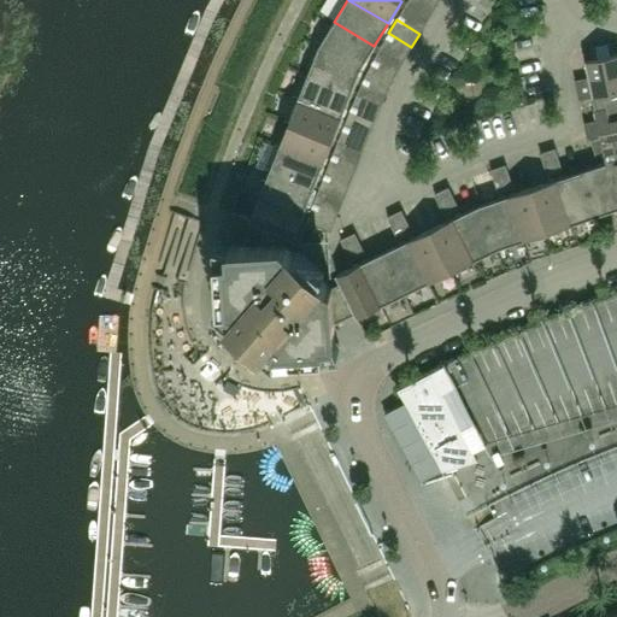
[(334,22),(318,47),(360,68),(374,46),(334,22)]
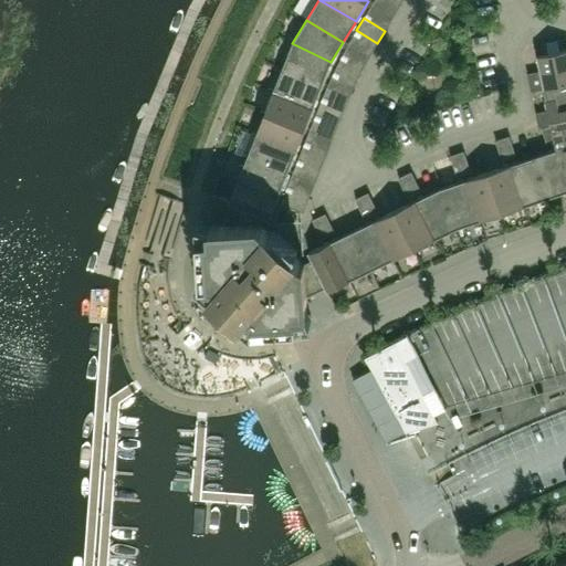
[(322,84),(331,62),(292,43),(282,69),(322,84)]
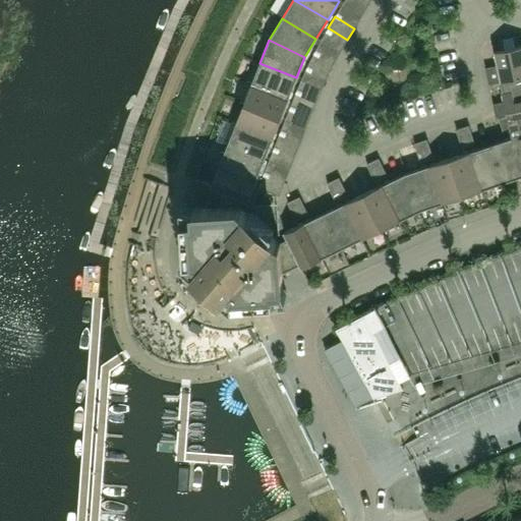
[(488,84),(501,82),(501,81),(520,76),(520,46),(495,52),(497,65),(485,68),(488,84)]
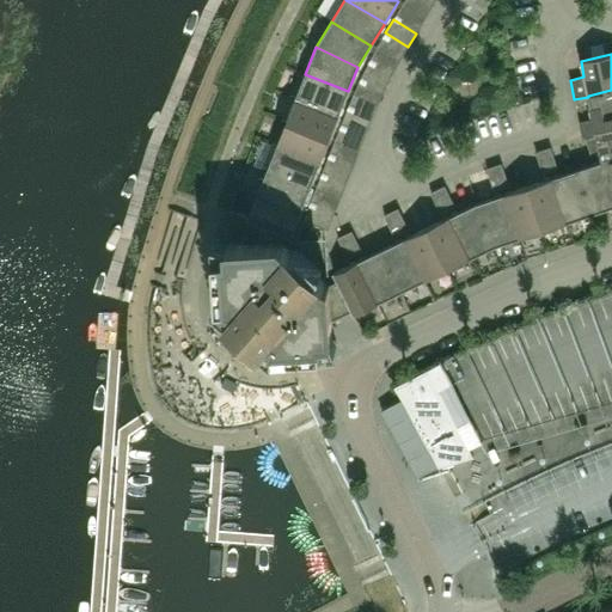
[(392,75),(368,63),(361,78),(385,90),(392,75)]
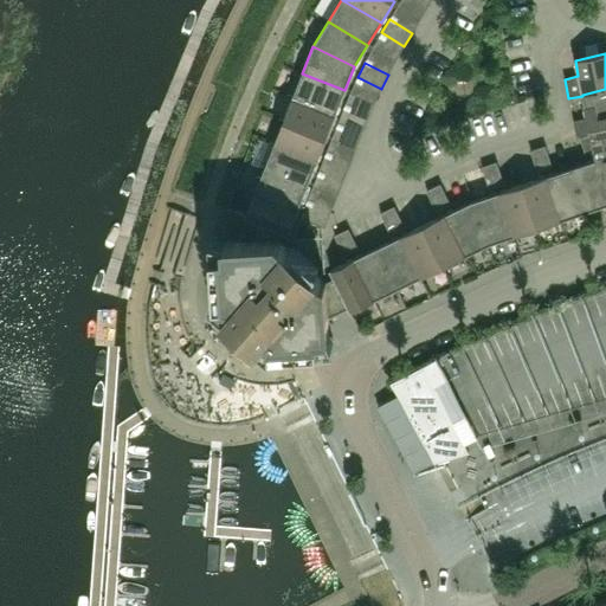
[(302,73),(292,97),(335,114),(345,90),(302,73)]
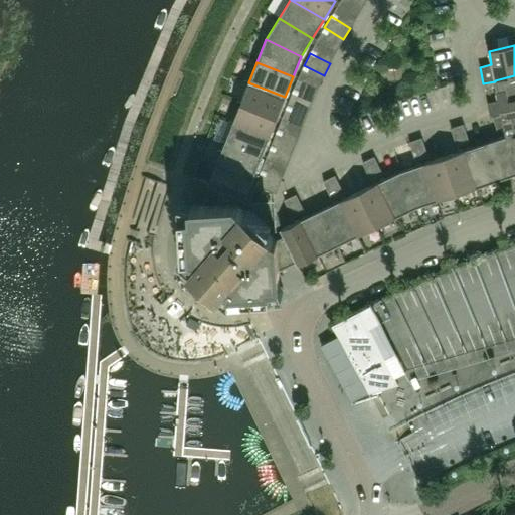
[(514,75),(495,80),(495,81),(499,101),(487,103),(489,112),(514,106),(514,75)]
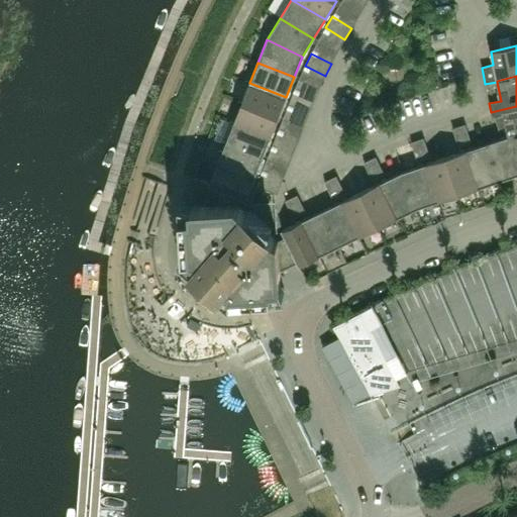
[(278,117),(286,97),(249,83),(241,103),(278,117)]
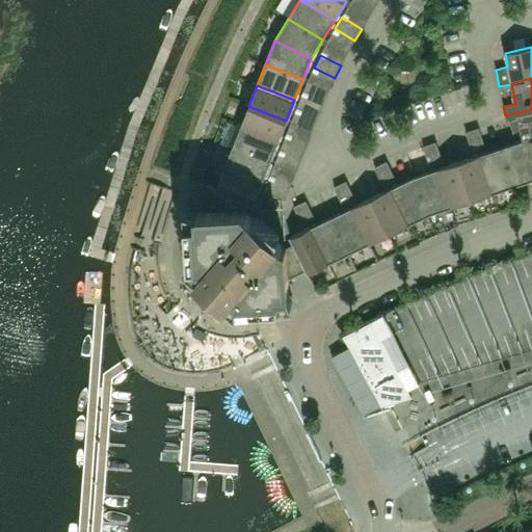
[(323,104),(301,96),(296,108),(318,116),(323,104)]
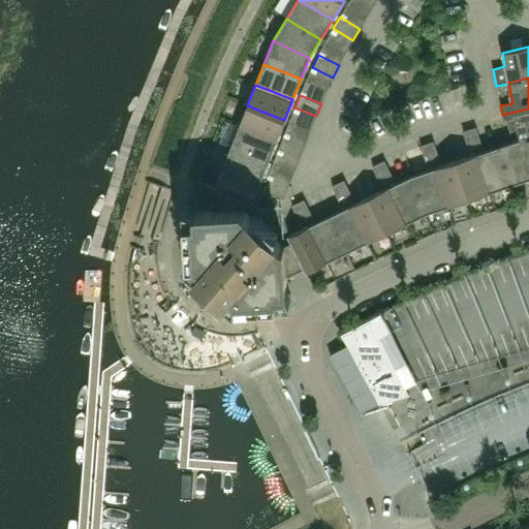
[(276,141),(284,120),(247,105),(239,126),(276,141)]
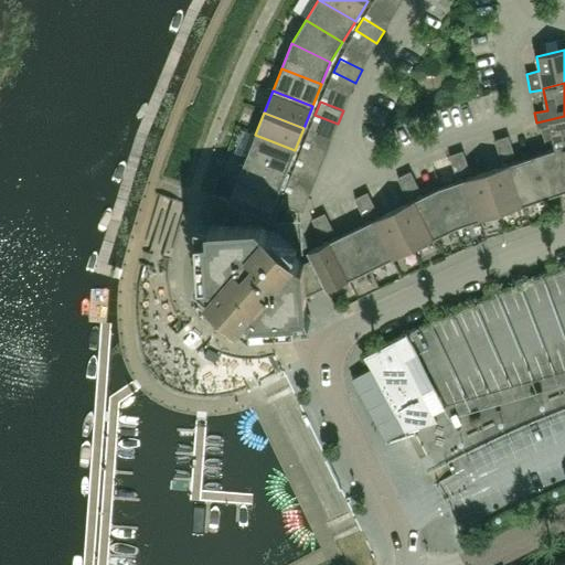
[(554,144),(555,149),(555,150),(564,148),(564,116),(536,123),(537,127),(540,126),(541,129),(546,146),(554,144)]
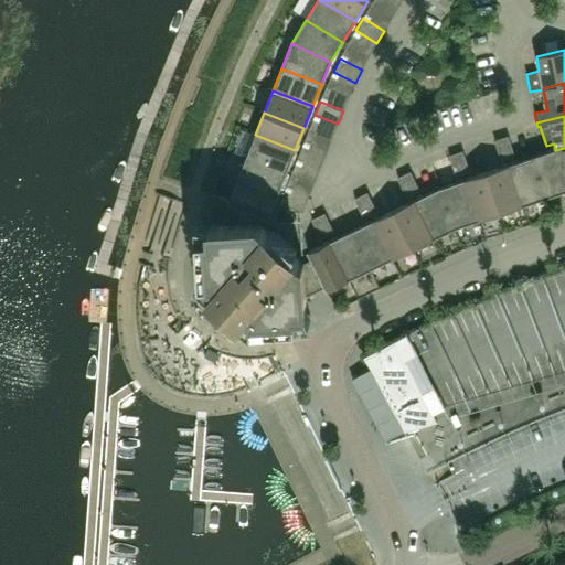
[(255,135),(246,157),(286,173),(295,150),(255,135)]
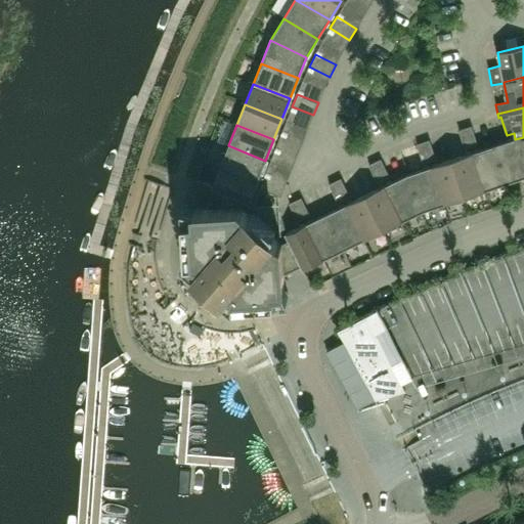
[(459,130),(465,149),(478,145),(471,126),(459,130)]
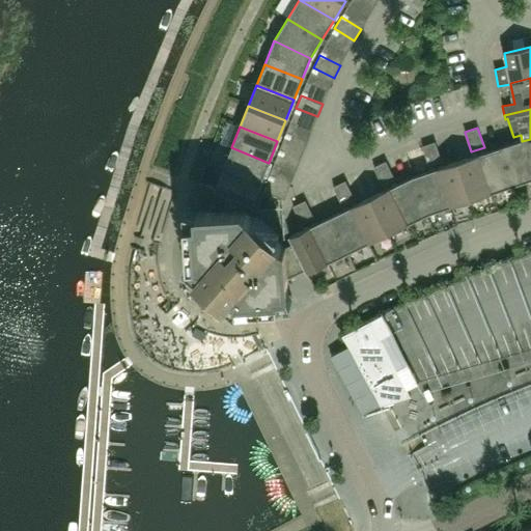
[(284,137),(279,149),(301,158),(306,145),(284,137)]
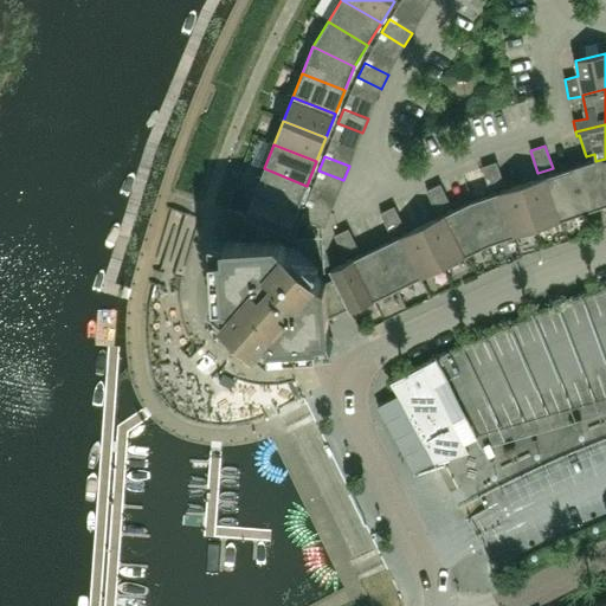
[(605,159),(595,161),(605,191),(605,159)]
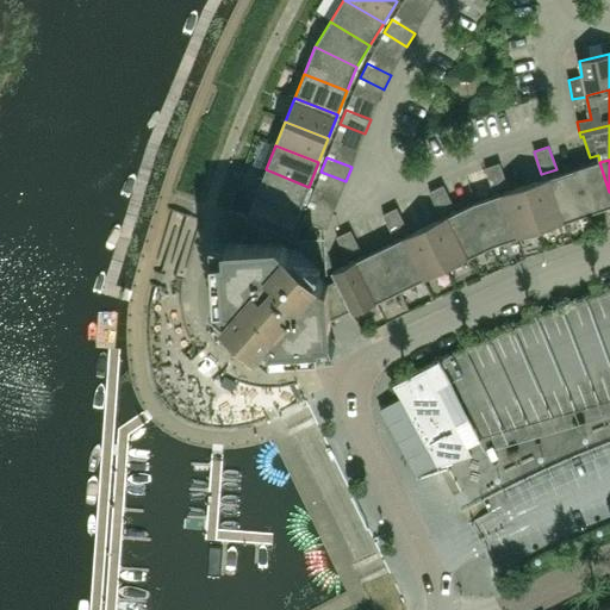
[(609,192),(599,162),(599,161),(576,169),(590,213),(609,206),(609,192)]
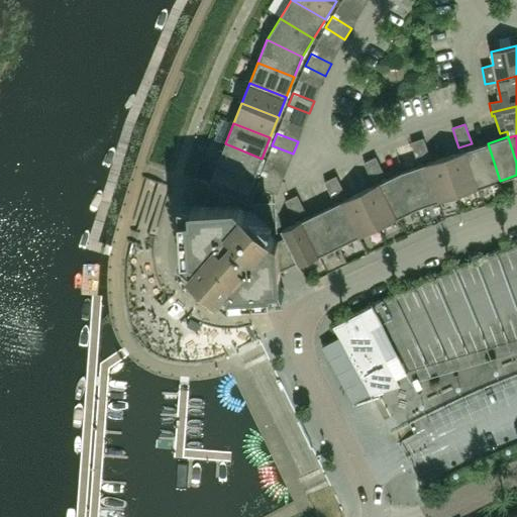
[(423,138),(411,142),(417,162),(430,158),(423,138)]
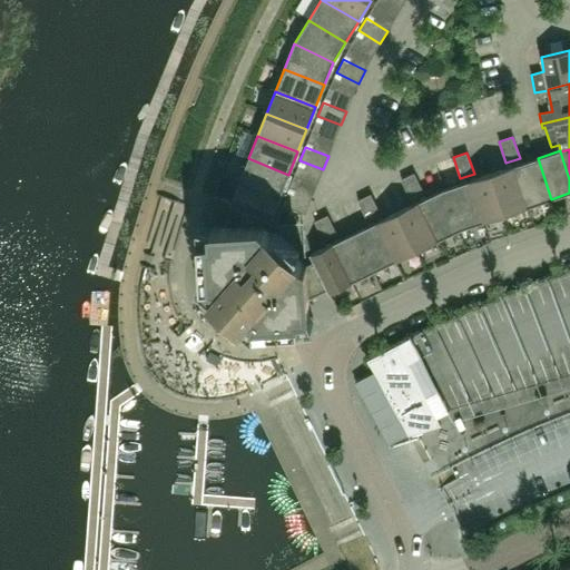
[(279,197),(288,175),(248,158),(239,180),(279,197)]
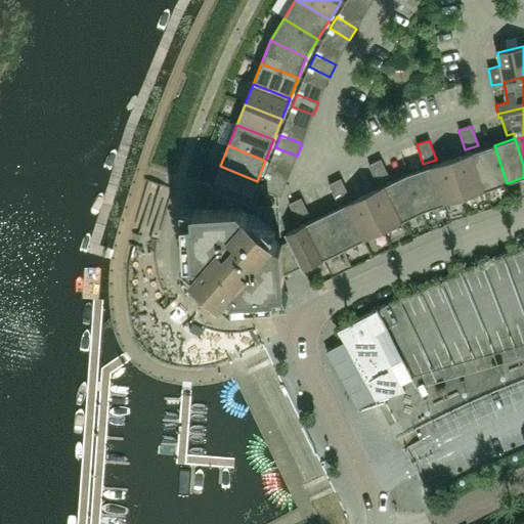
[(486,190),(507,183),(494,145),(473,153),(486,190)]
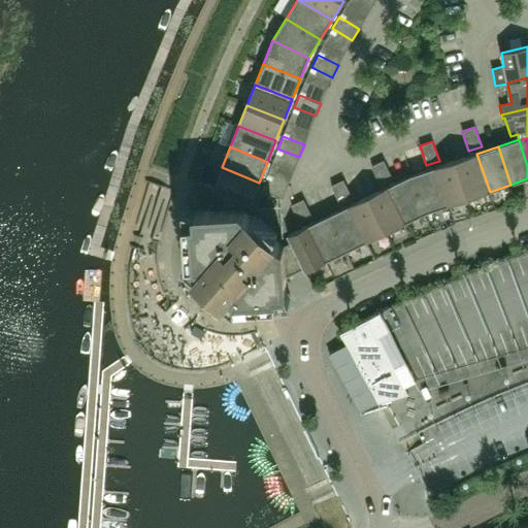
[(456,161),(468,198),(490,192),(476,154),(456,161)]
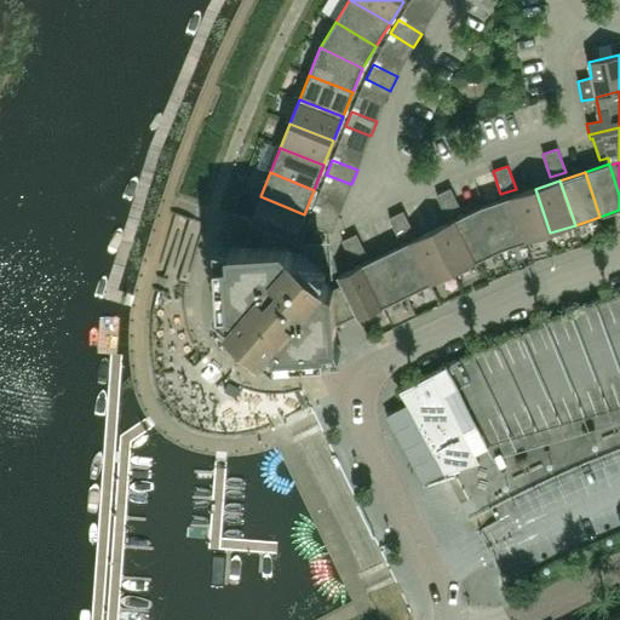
[(451,189),(436,195),(446,217),(460,210),(451,189)]
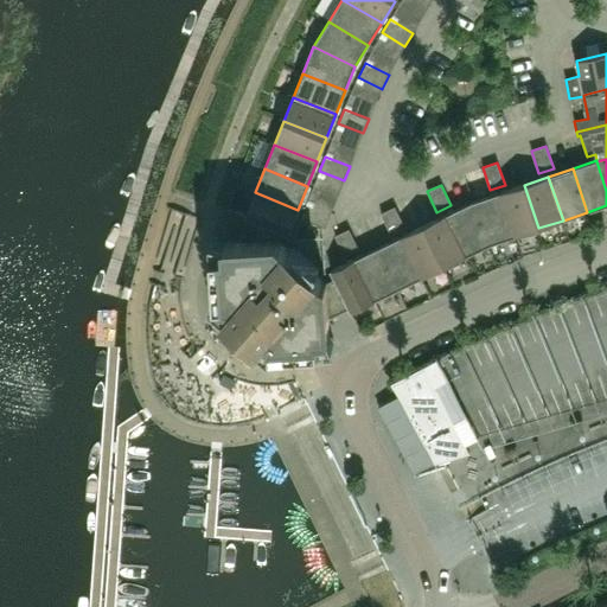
[(515,236),(538,228),(524,185),(500,193),(515,236)]
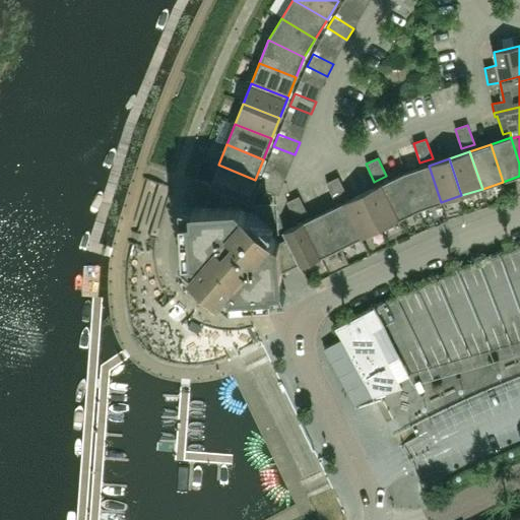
[(212,188),(240,198),(247,201),(255,180),(218,165),(210,186),(212,188)]
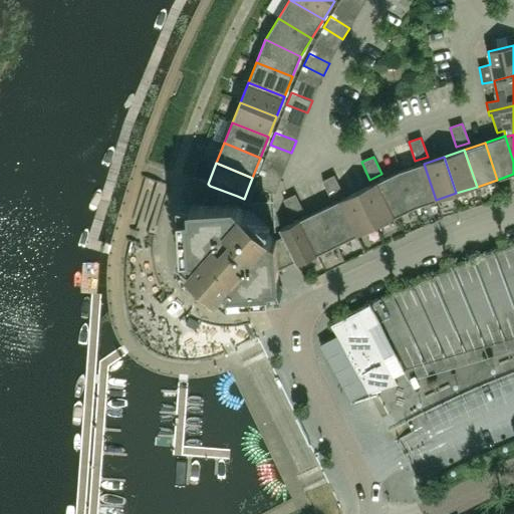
[(436,200),(424,164),(400,171),(415,207),(436,200)]
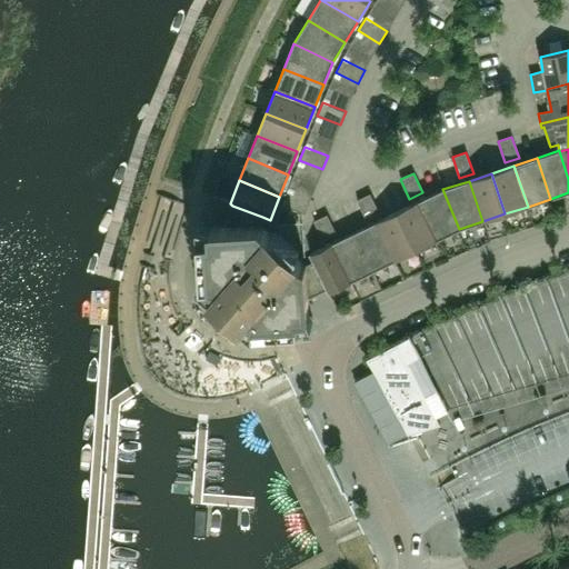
[(437,240),(459,229),(442,189),(418,201),(437,240)]
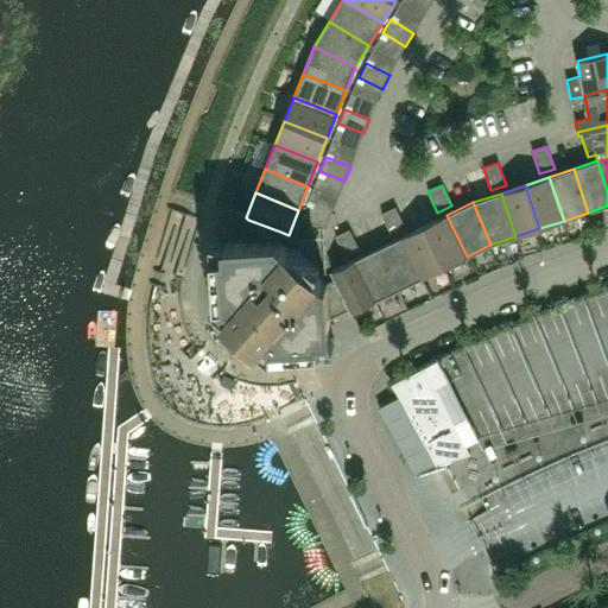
[(325,229),(331,215),(306,204),(301,219),(325,229)]
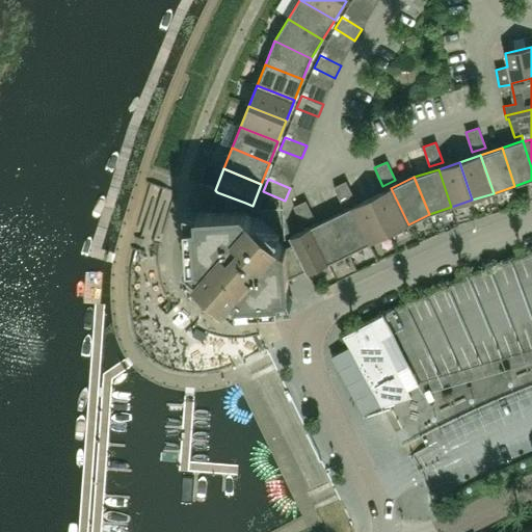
[(346,182),(334,187),(342,206),(354,200),(346,182)]
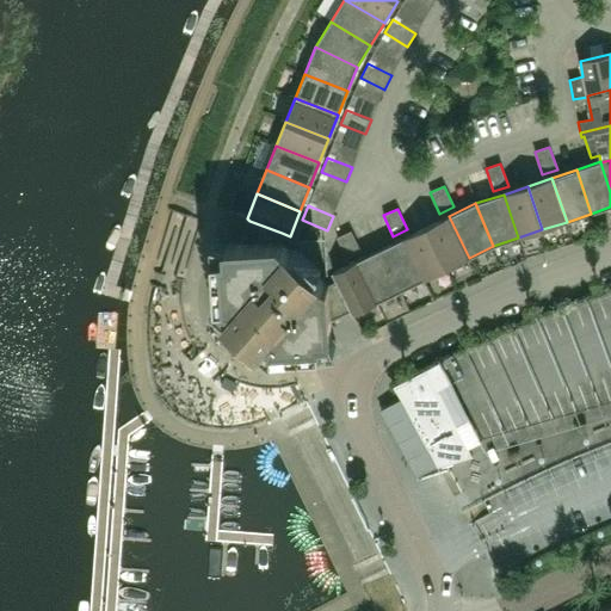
[(425,228),(445,269),(469,258),(449,216),(425,228)]
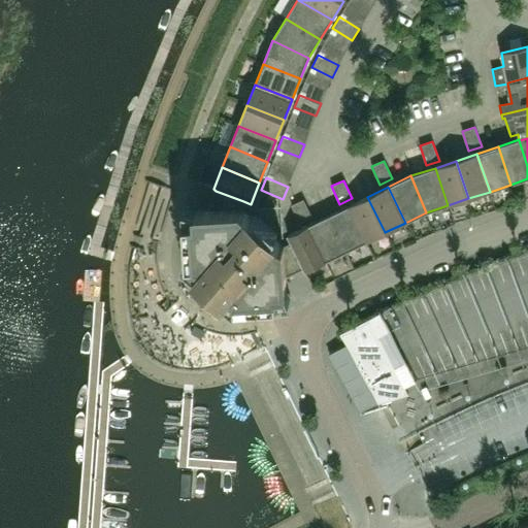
[(195,275),(197,277),(221,298),(223,300),(228,293),(234,293),(235,306),(277,303),(276,291),(287,291),(286,277),(303,269),(291,242),(284,245),(240,208),(243,201),(216,191),(208,210),(196,210),(197,221),(185,222),(187,263),(200,263),(201,269),(195,275)]
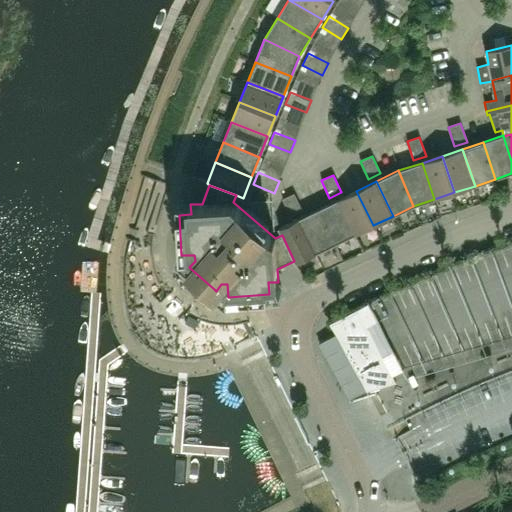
[(354,235),(373,225),(356,191),(337,200),(354,235)]
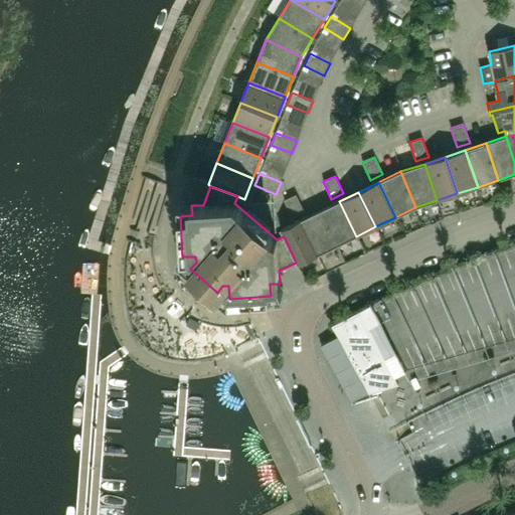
[(304,212),(296,194),(284,200),(293,218),(304,212)]
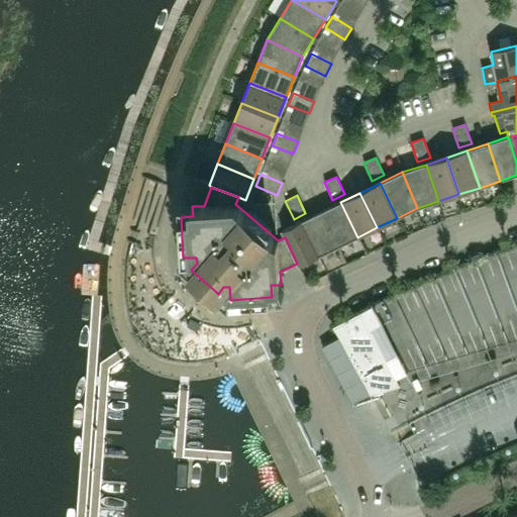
[(321,211),(338,246),(357,237),(340,202),(321,211)]
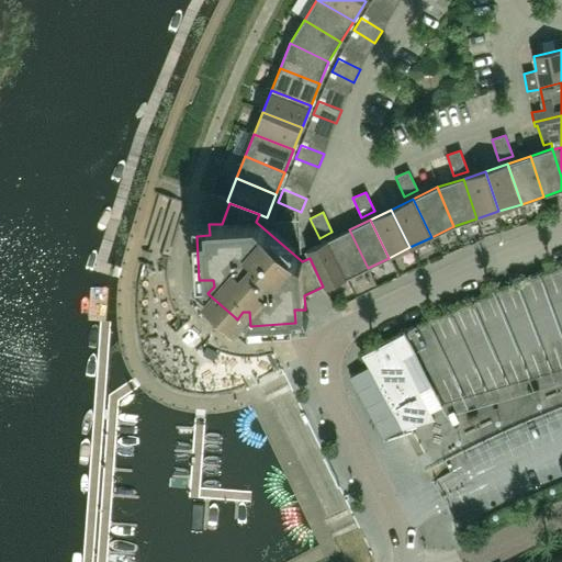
[(346,279),(368,268),(349,229),(327,240),(346,279)]
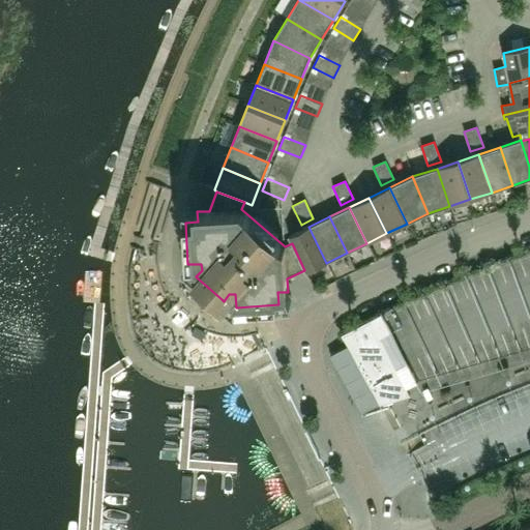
[(292,243),(304,270),(305,273),(326,263),(308,227),(288,237),(292,243)]
